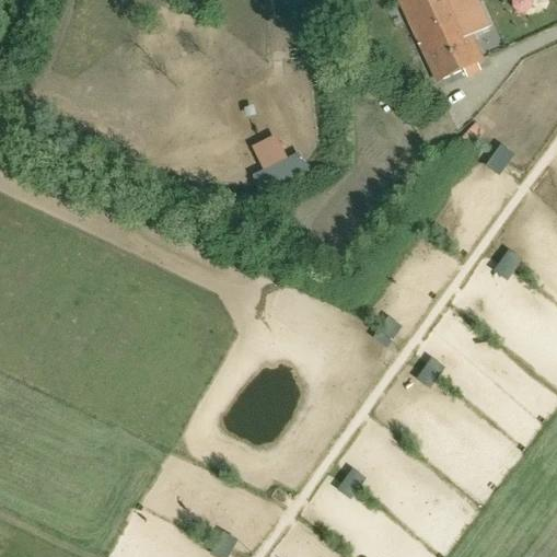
[(396,0),(434,80),(479,59),(452,0),(396,0)]
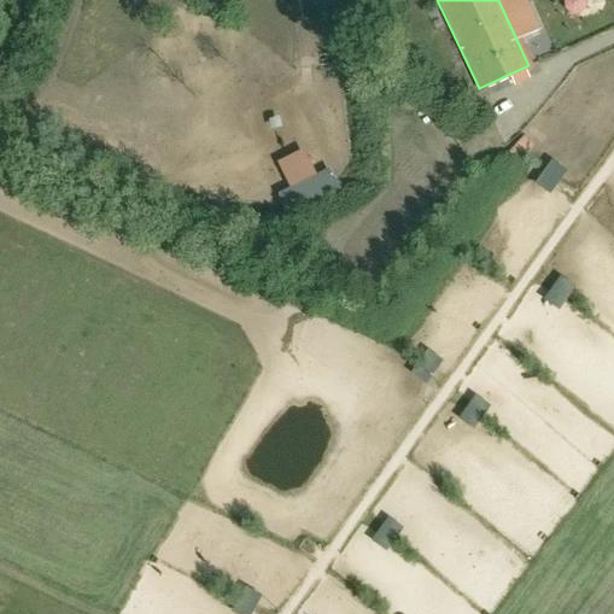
[(507,0),(516,21),(536,12),(530,0),(507,0)]
